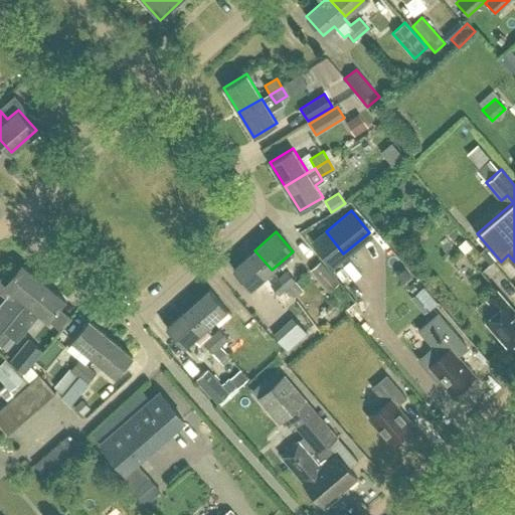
[(294,295),(279,278),(272,270),(254,250),(232,269),(250,289),(261,280),(270,290),(274,287),(280,294),(275,298),(282,306),(294,295)]
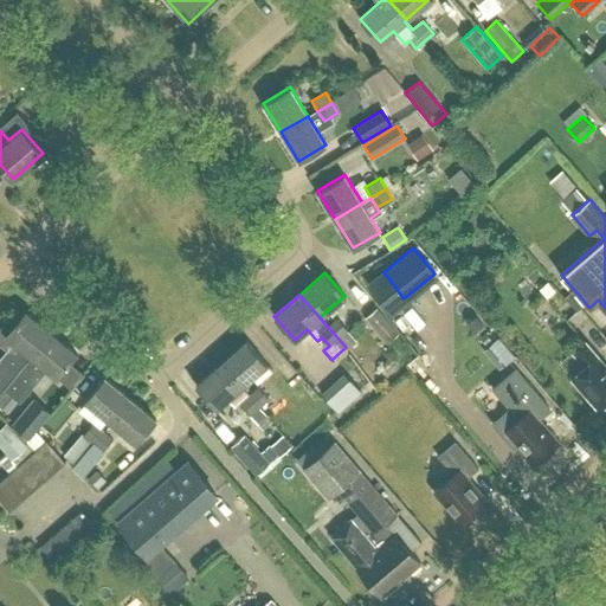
[(399,333),(378,308),(366,317),(387,343),(399,333)]
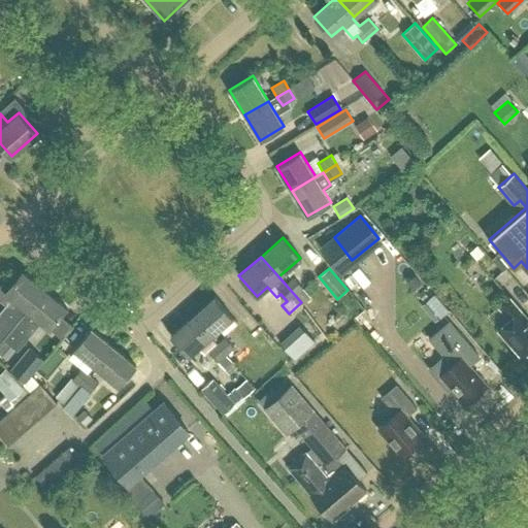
[(0,311),(0,342),(44,289),(22,270),(11,284),(6,279),(0,286),(0,297),(6,303),(0,311)]
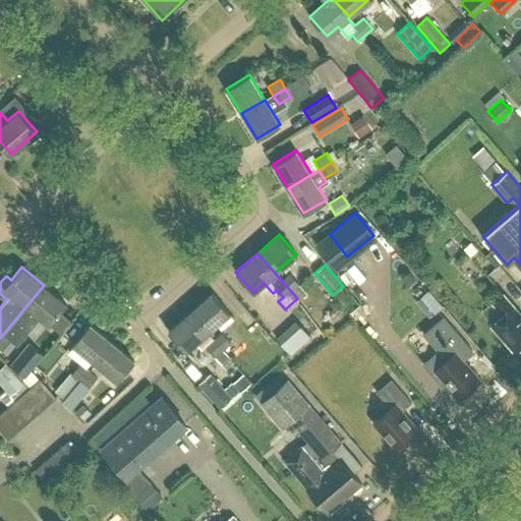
[(289,275),(282,281),(297,298),(304,292),(289,275)]
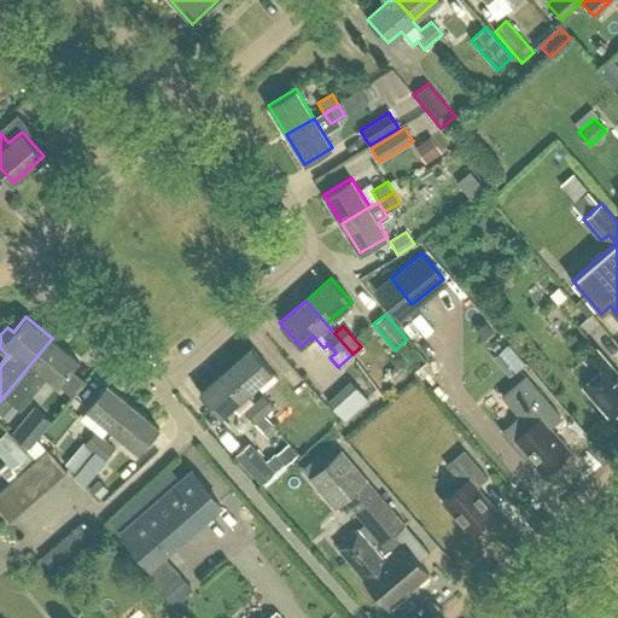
[(79,360),(52,338),(0,401),(0,412),(10,400),(21,408),(47,375),(58,384),(54,389),(66,398),(81,380),(70,372),(79,360)]
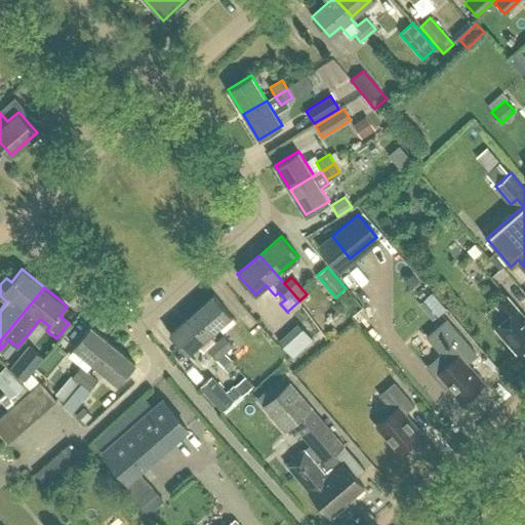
[(524,346),(524,316),(507,294),(495,304),(506,315),(494,325),(518,353),(524,346)]
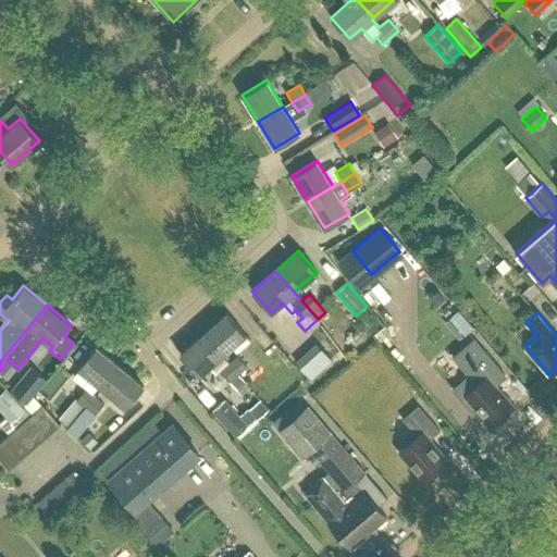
[(202,333),(222,355),(245,334),(226,313),(202,333)]
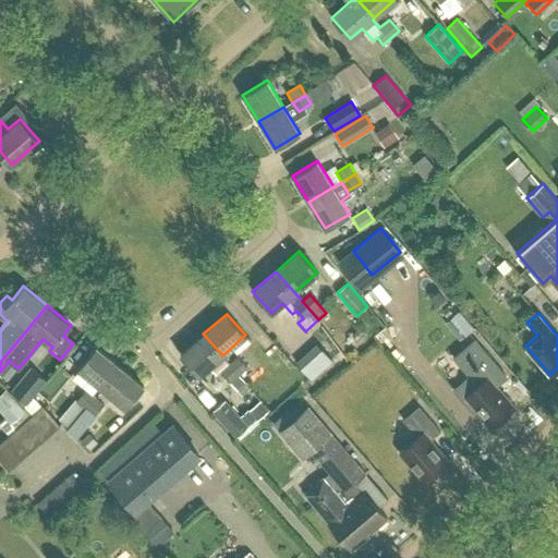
[(198,376),(222,355),(203,334),(180,354),(198,376)]
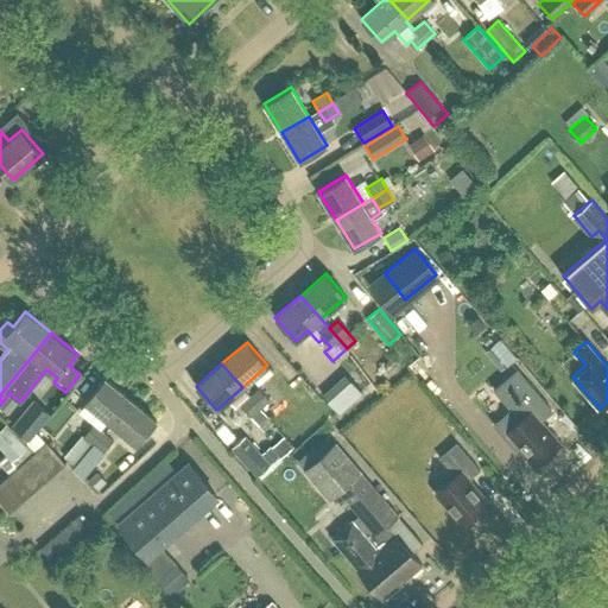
[(551,410),(517,371),(501,384),(527,413),(506,431),(536,464),(561,443),(540,419),(551,410)]
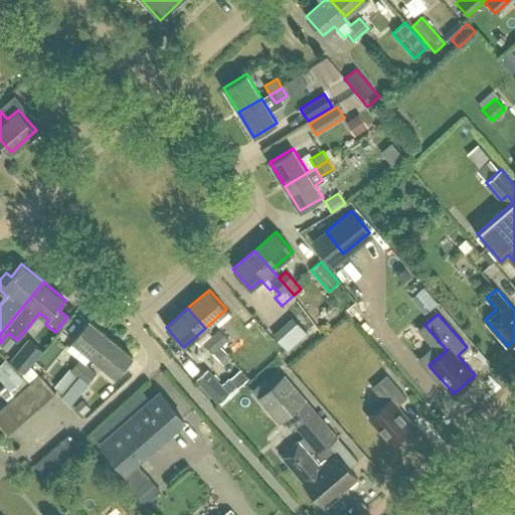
[(283,325),(272,334),(287,351),(297,342),(307,334),(292,317),(283,325)]
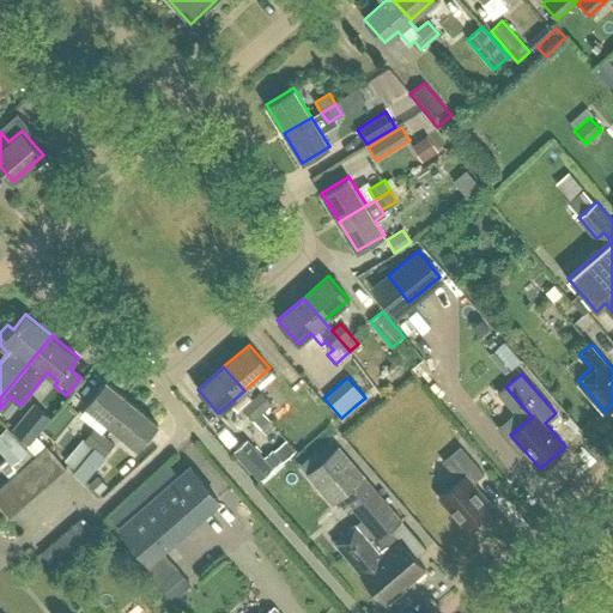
[(85,405),(111,426),(132,402),(105,380),(85,405)]
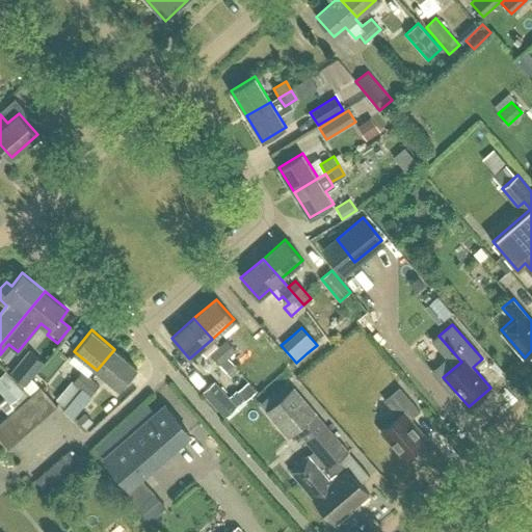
[(236,350),(227,339),(218,347),(228,357),(236,350)]
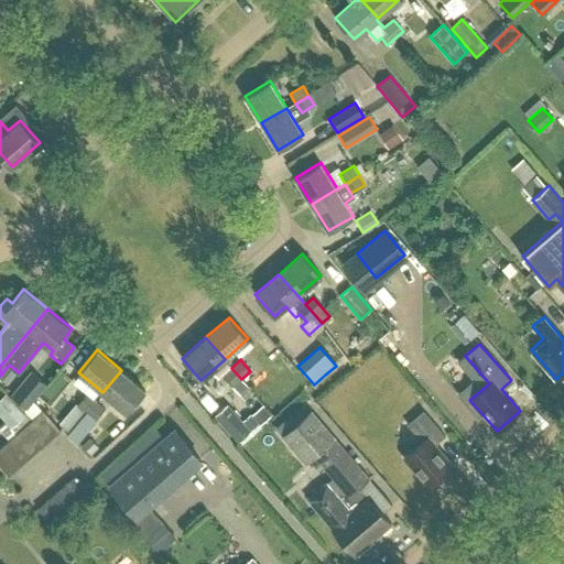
[(231,368),(221,376),(231,387),(241,379),(231,368)]
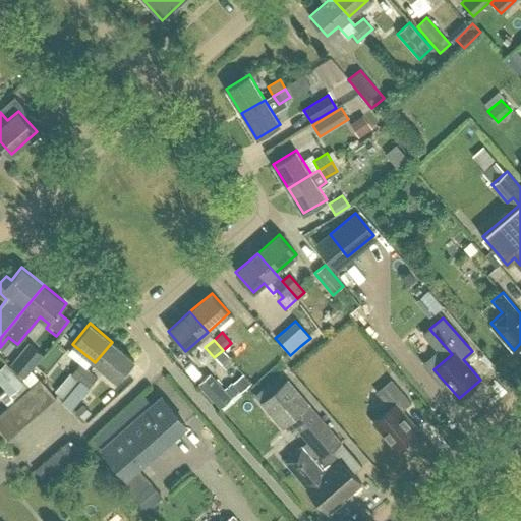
[(112,342),(95,362),(117,381),(134,360),(112,342)]
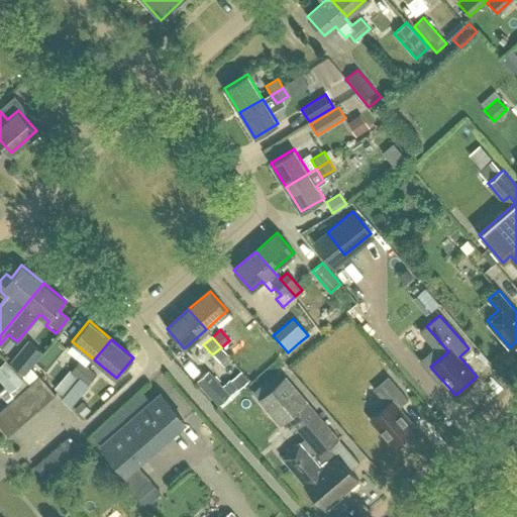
[(43,352),(28,340),(11,363),(26,374),(43,352)]
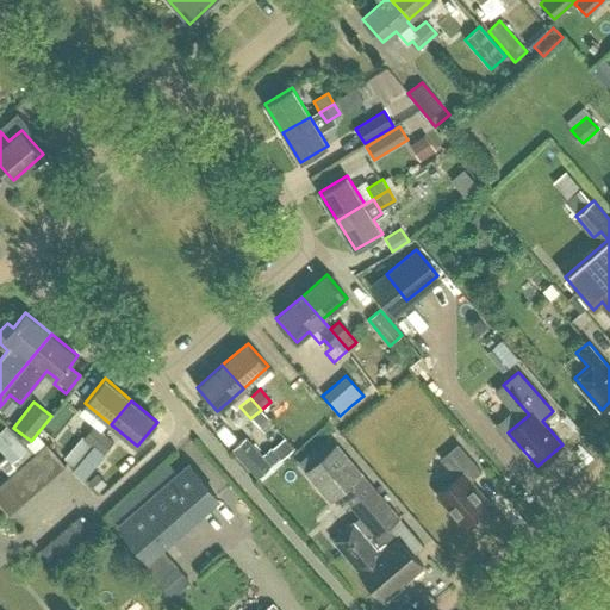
[(27,448),(7,424),(0,430),(0,447),(12,461),(27,448)]
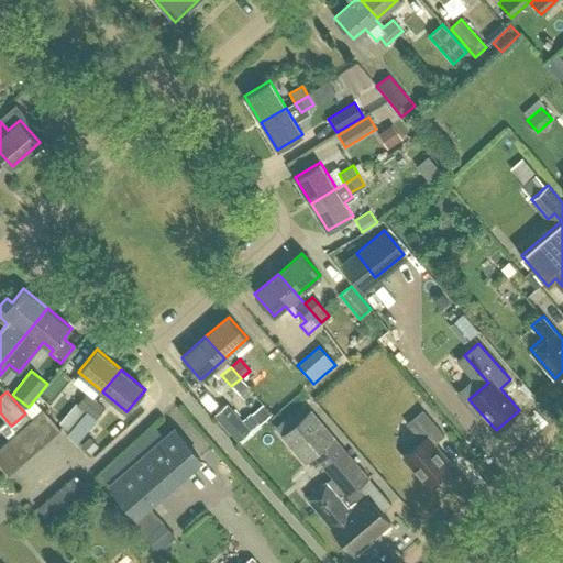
[(96,399),(88,392),(77,404),(86,411),(96,399)]
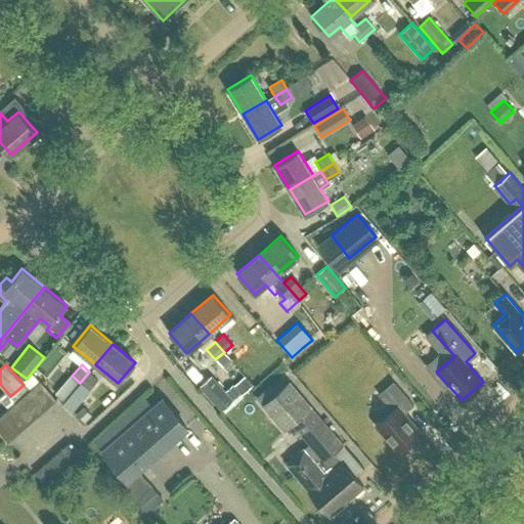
[(232,383),(220,368),(200,386),(221,410),(232,401),(223,391),(232,383)]
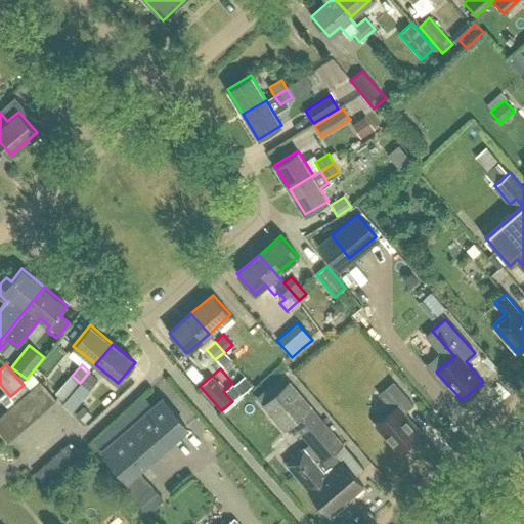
[(97,379),(89,372),(80,383),(88,390),(97,379)]
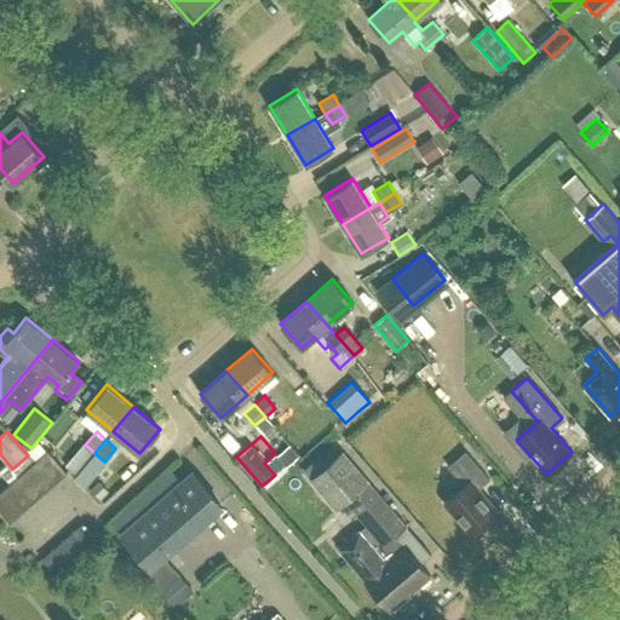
[(68,471),(49,451),(0,493),(0,507),(12,522),(68,471)]
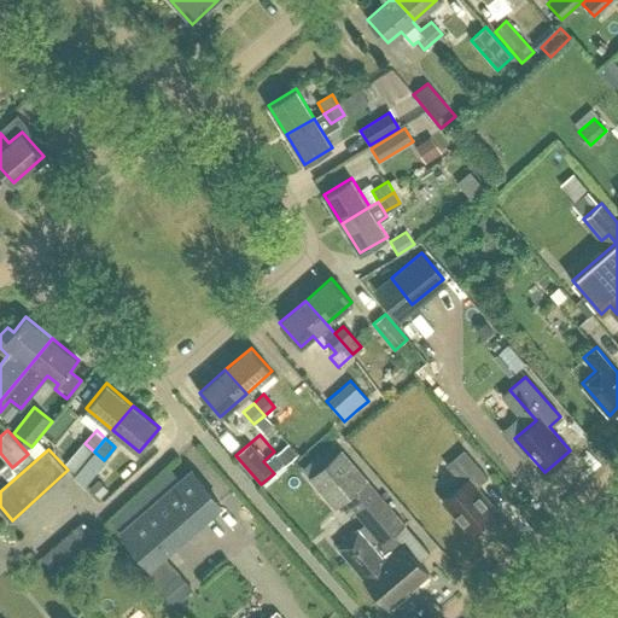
[(488,477),(464,449),(447,465),(462,483),(442,501),(472,535),(499,512),(477,487),(488,477)]
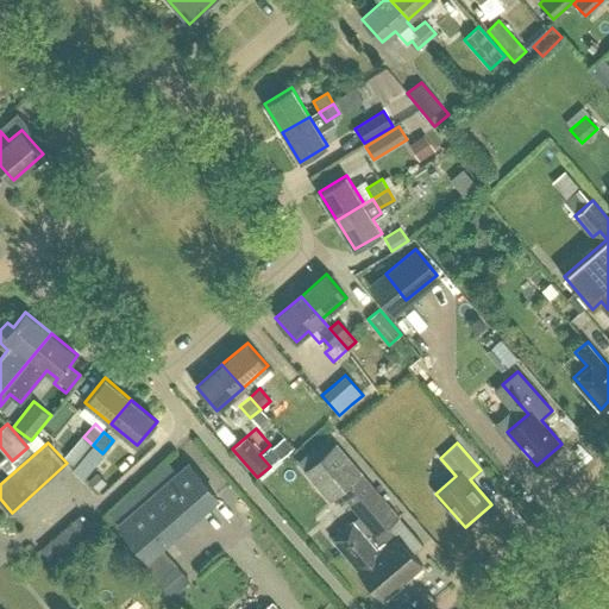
[(399,516),(336,444),(305,471),(328,498),(339,490),(359,515),(353,521),(352,521),(332,539),(383,598),(422,564),(397,535),(396,535),(388,525),(399,516)]
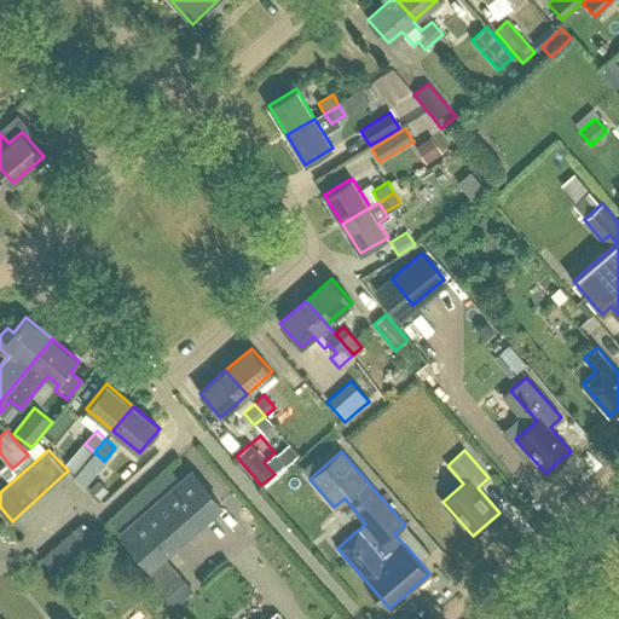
[(224,504),(192,468),(120,532),(151,568),(224,504)]
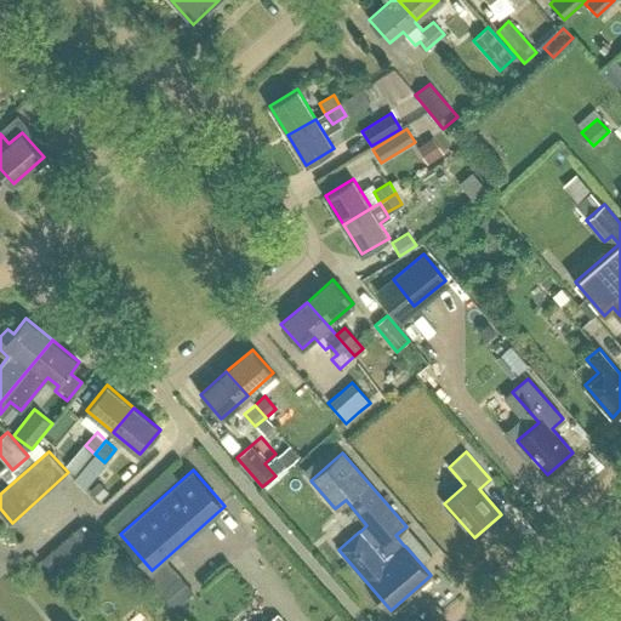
[(100,542),(83,523),(41,559),(58,579),(100,542)]
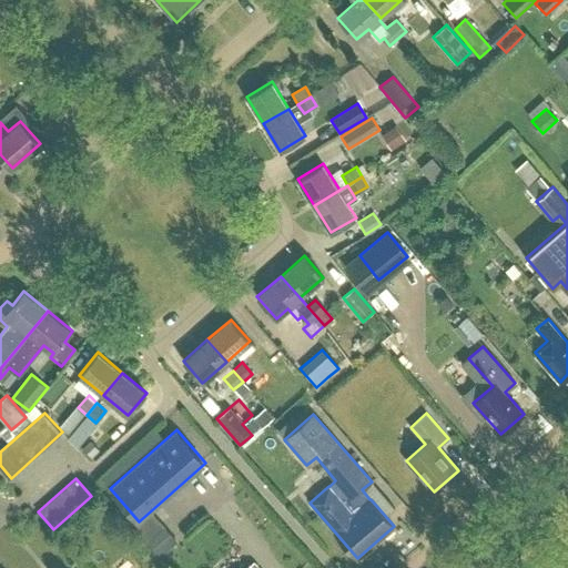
[(179,541),(161,524),(144,539),(161,558),(179,541)]
